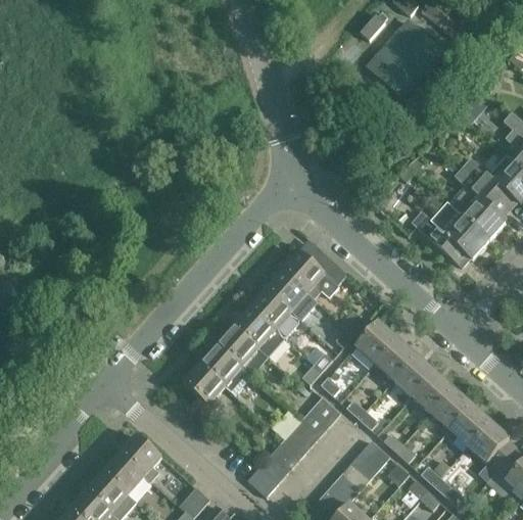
[(392,0),(392,1),(410,15),(417,7),(409,0),(392,0)]
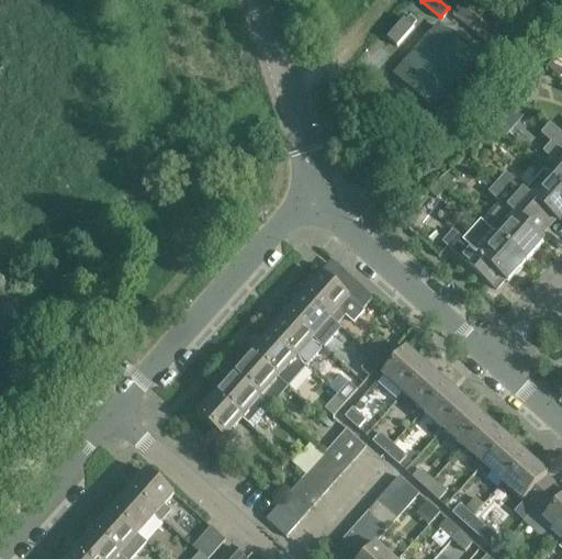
[(481,20),(461,3),(453,13),(473,30),(481,20)]
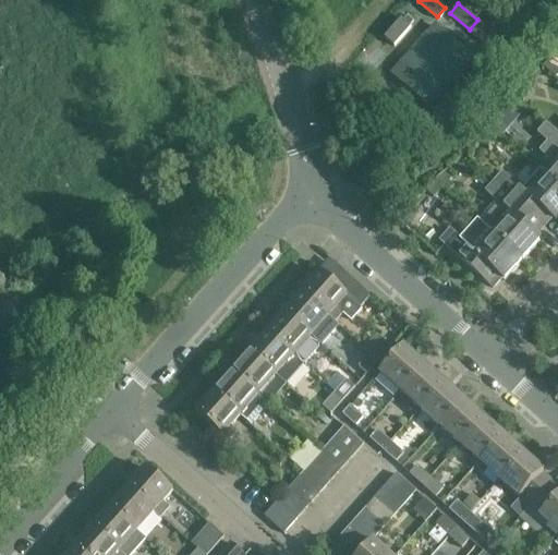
[(395,44),(411,24),(403,17),(402,16),(385,36),(387,37),(395,44)]
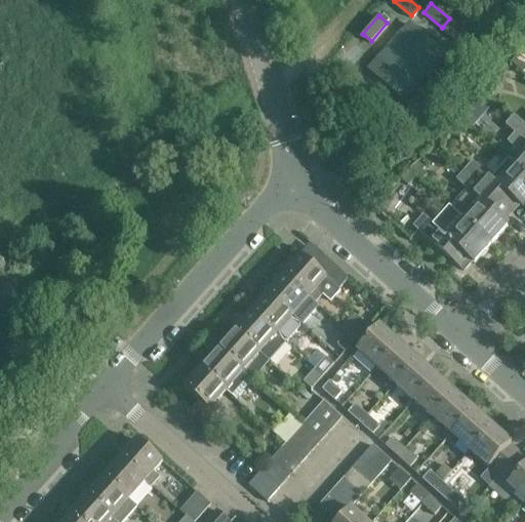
[(469,36),(451,21),(444,29),(461,44),(469,36)]
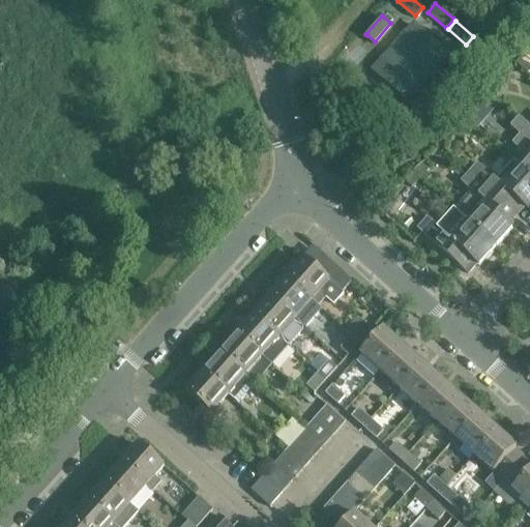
[(380,59),(417,91),(449,55),(413,23),(380,59)]
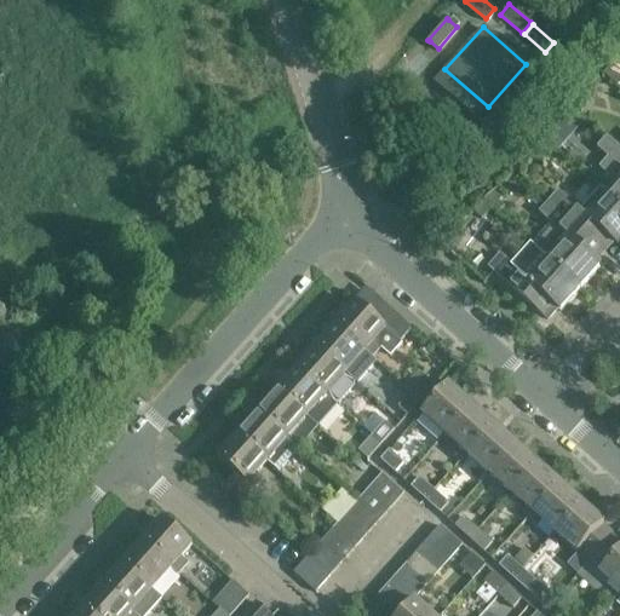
[(426,96),(417,105),(437,125),(447,115),(426,96)]
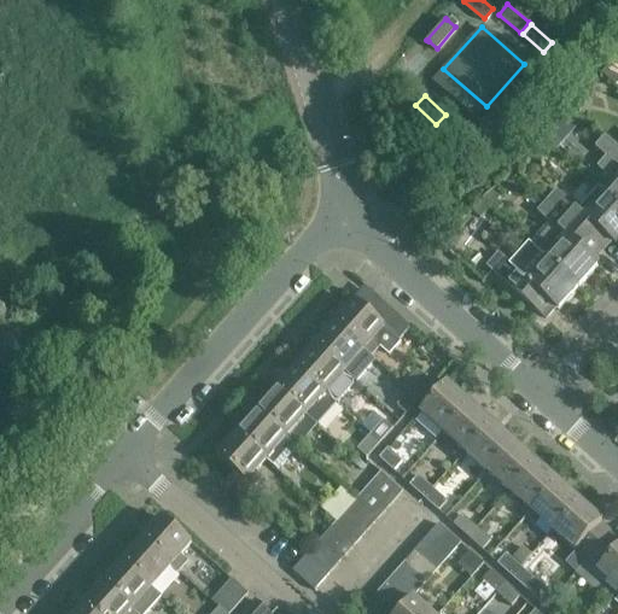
[(450,120),(441,129),(461,148),(472,139),(450,120)]
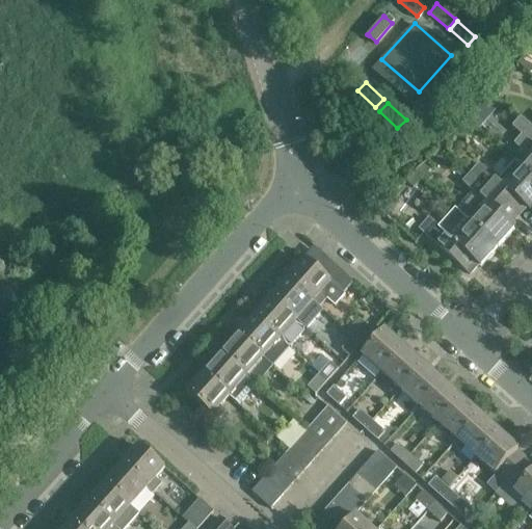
[(480,120),(471,111),(462,121),(472,129),(475,125),(481,130),(484,127),(478,122),(480,120)]
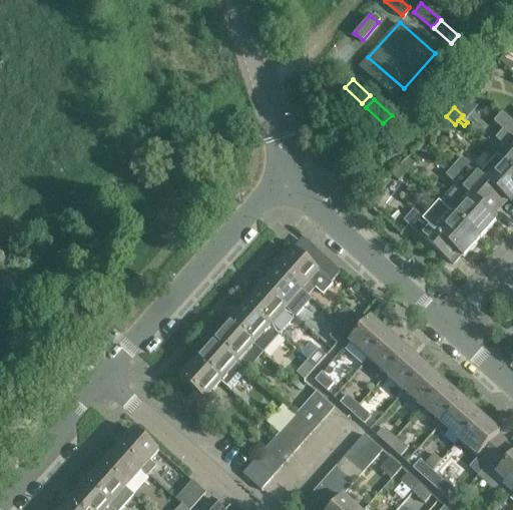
[(512,120),(502,111),(494,120),(503,128),(496,136),(505,145),(498,153),(512,165),(512,120)]
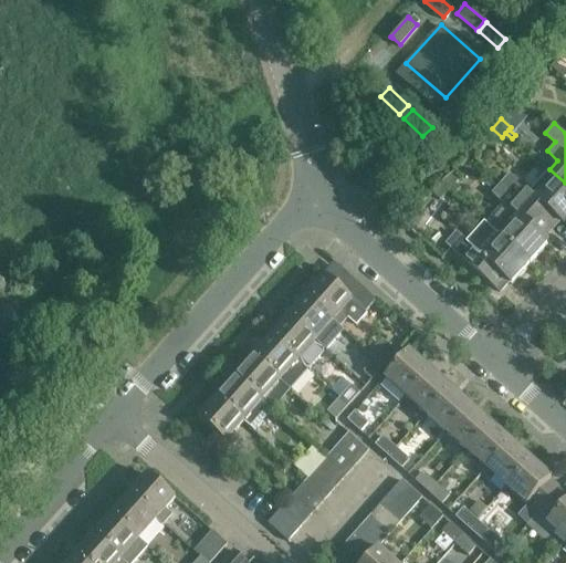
[(565,183),(549,169),(532,188),(527,185),(526,186),(510,171),(503,180),(545,218),(553,209),(565,219),(565,183)]
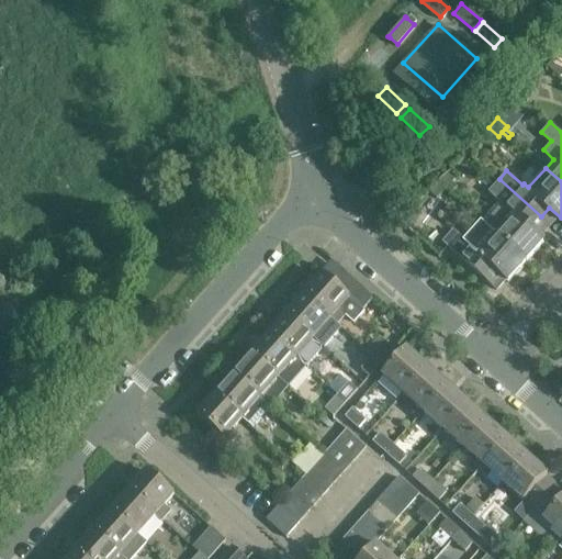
[(448,171),(438,181),(445,188),(454,177),(448,171)]
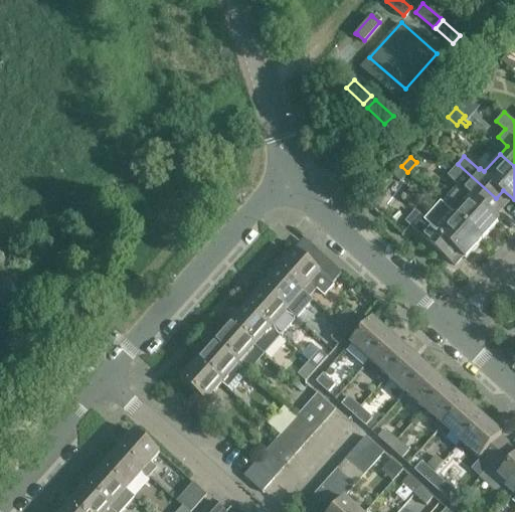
[(496,198),(458,164),(448,175),(460,186),(446,202),(484,236),(501,217),(489,206),(496,198)]
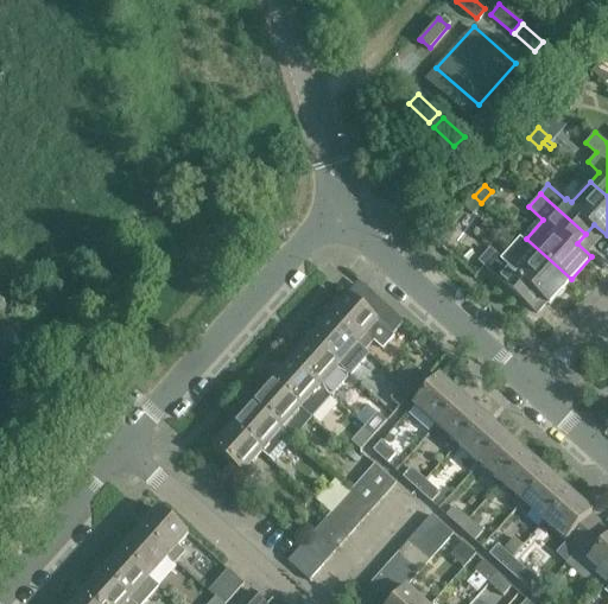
[(447,228),(456,236),(464,227),(455,218),(447,228)]
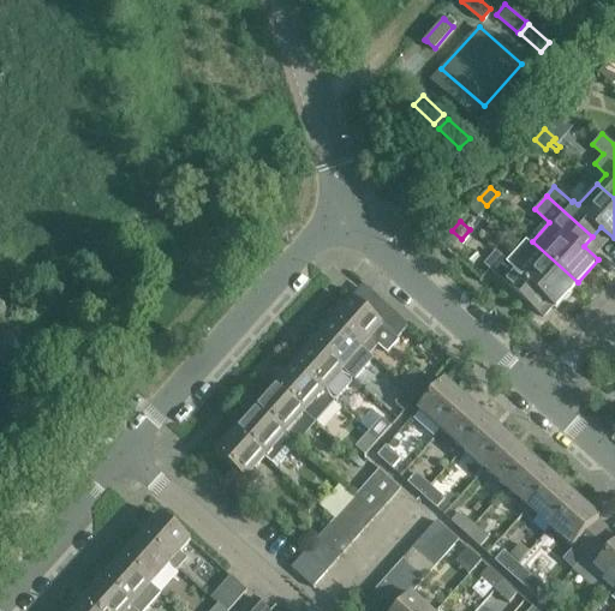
[(578,282),(532,241),(531,243),(527,239),(509,261),(497,250),(485,264),(539,311),(551,298),(557,304),(578,282)]
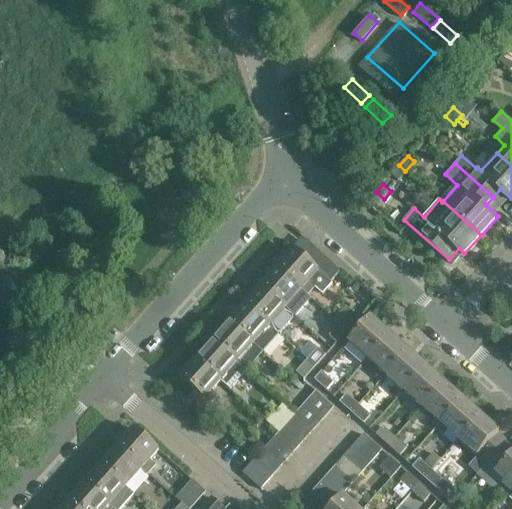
[(304,254),(294,245),(277,264),(308,291),(315,284),(323,292),(332,282),(330,281),(340,270),(312,245),(304,254)]
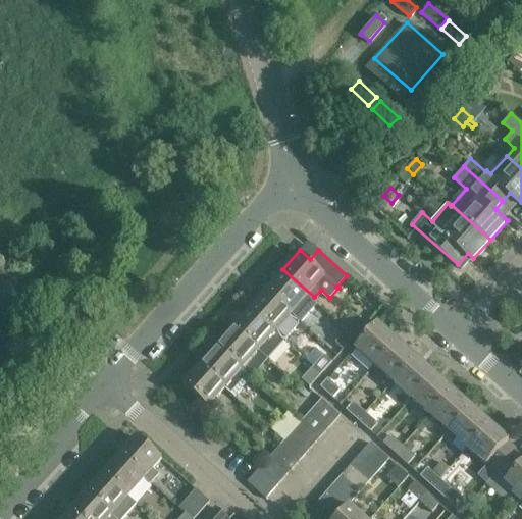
[(314,297),(282,269),(266,288),(291,309),(302,319),(319,301),(314,297)]
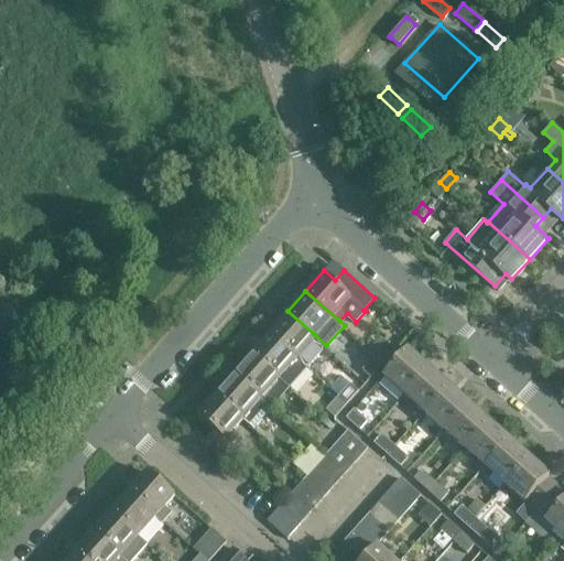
[(314,334),(288,311),(270,331),(307,365),(310,365),(323,349),(323,345),(313,336),(314,334)]
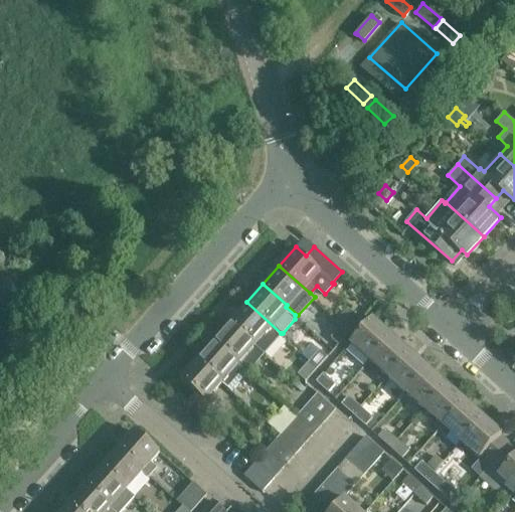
[(281,333),(246,302),(229,321),(253,342),(269,326),(278,334),(281,333)]
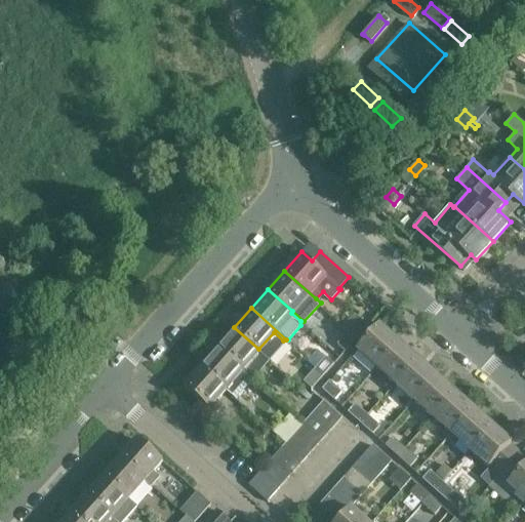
[(359,318),(350,329),(358,336),(367,326),(359,318)]
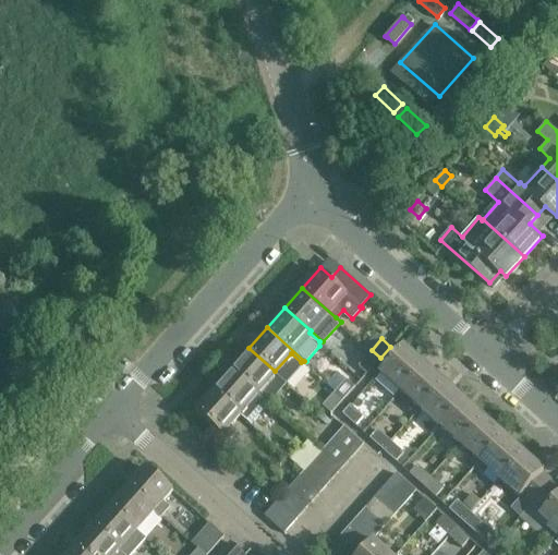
[(423,360),(403,341),(379,368),(400,386),(423,360)]
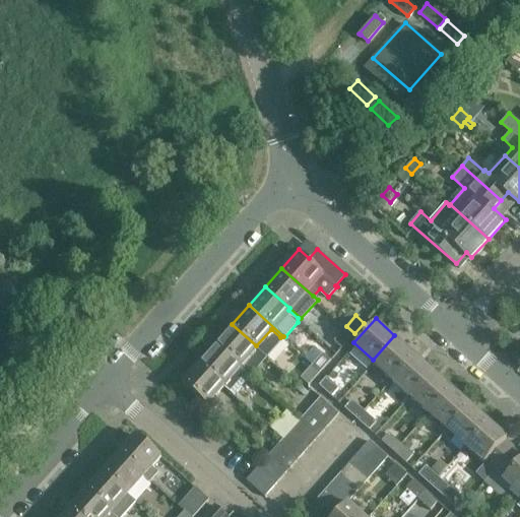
[(256,345),(232,324),(230,326),(228,325),(215,338),(217,339),(215,342),(251,375),(267,357),(256,346),(256,345)]
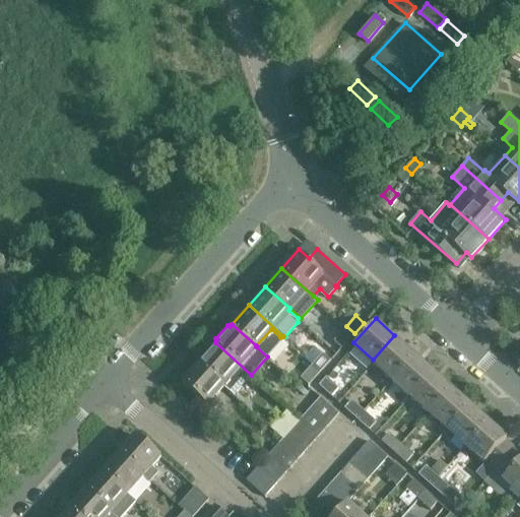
[(330,336),(334,339),(342,346),(354,333),(346,326),(344,328),(340,325),(330,336)]
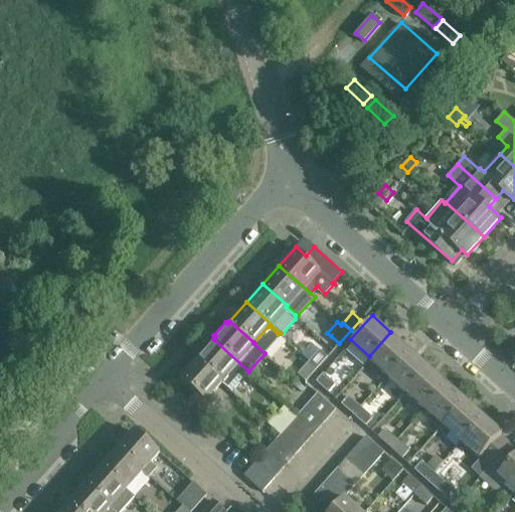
[(409,348),(390,332),(369,356),(387,372),(409,348)]
